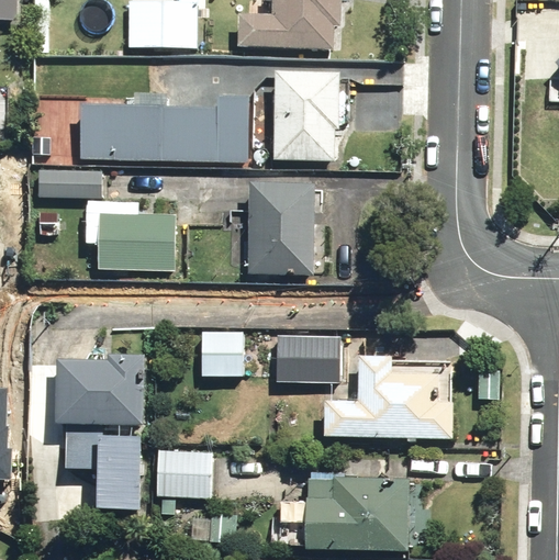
[(0,19),(17,20),(17,0),(0,0),(0,19)]
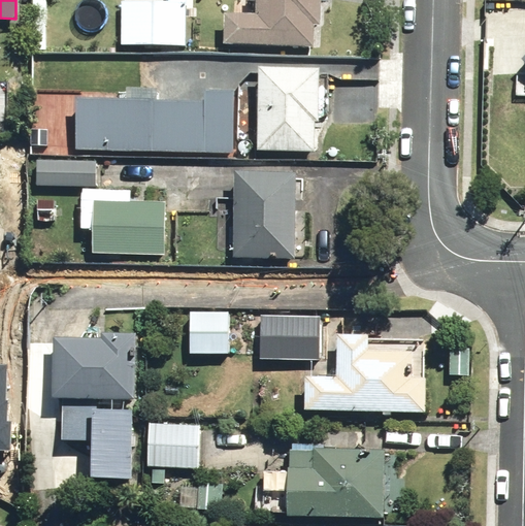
[(121,0),(120,43),(184,44),(185,1),(121,0)]
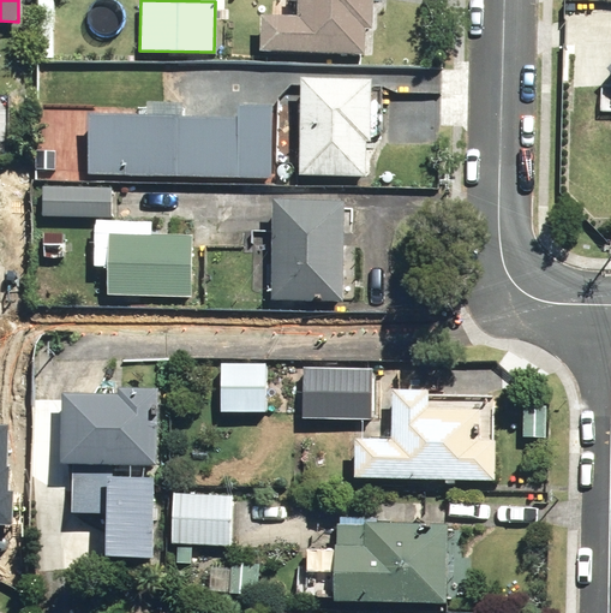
[(261,15),(259,49),(364,54),(365,29),(370,29),(371,0),(298,0),(297,16),(261,15)]
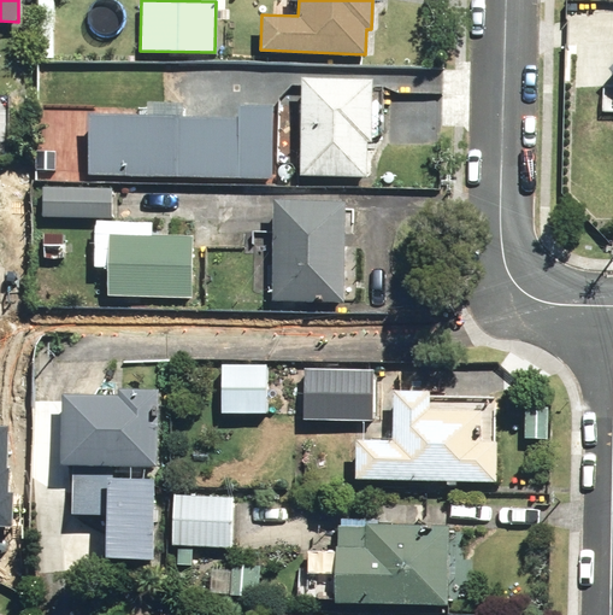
[(372,78),(302,77),(300,175),(365,176),(366,141),(371,141),(372,78)]
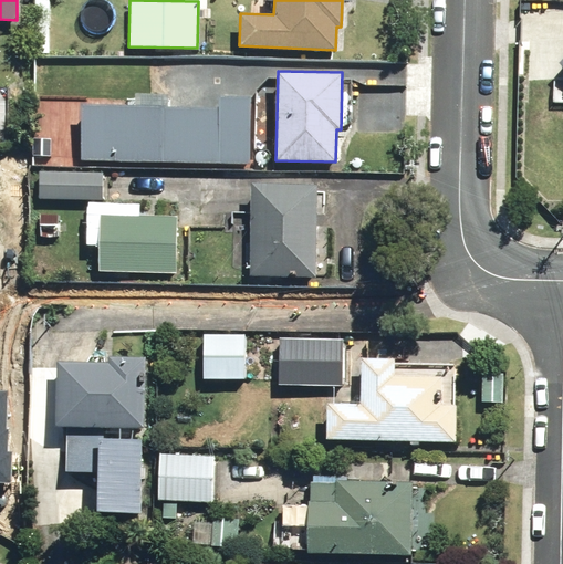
[(82,106),(81,159),(250,163),(252,95),(218,94),(218,108),(82,106)]
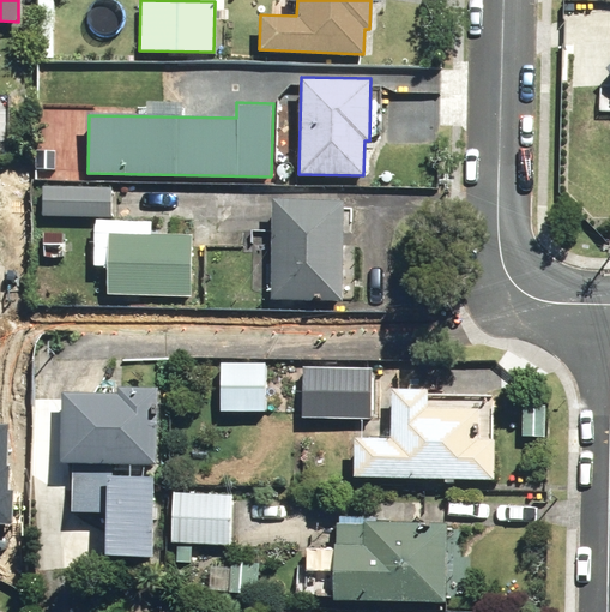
[(110,216),(110,187),(41,185),(40,215),(110,216)]
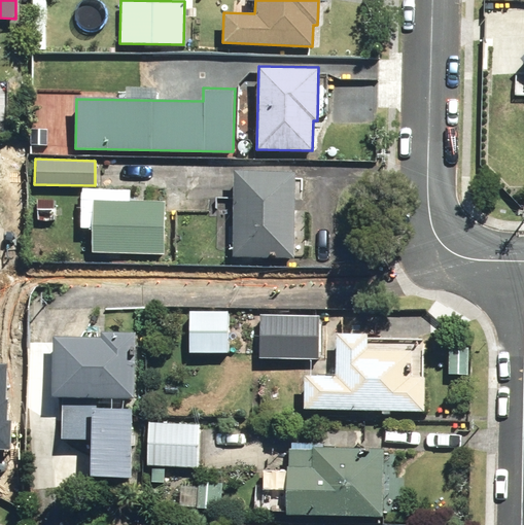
[(295,171),(234,170),(232,256),(293,257),(295,171)]
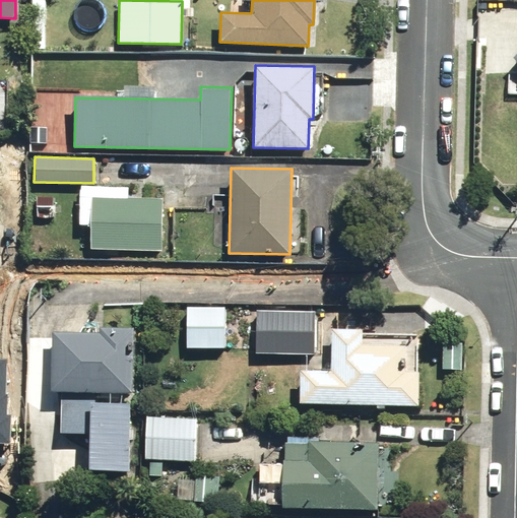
[(90,249),(162,251),(164,198),(127,197),(128,186),(80,185),(79,224),(90,224),(90,249)]
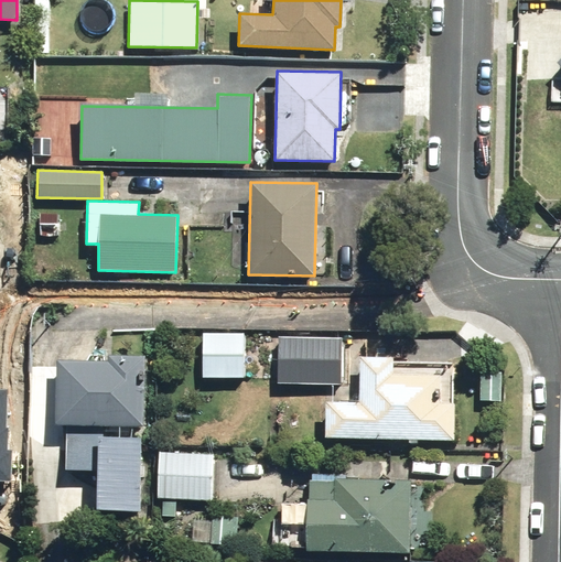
[(244,334),(203,332),(201,376),(243,378),(244,334)]
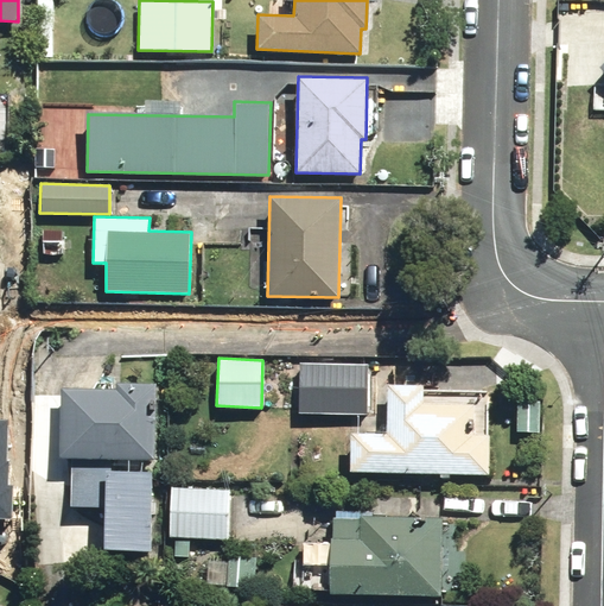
[(367,366),(297,363),(294,414),(364,416),(367,366)]
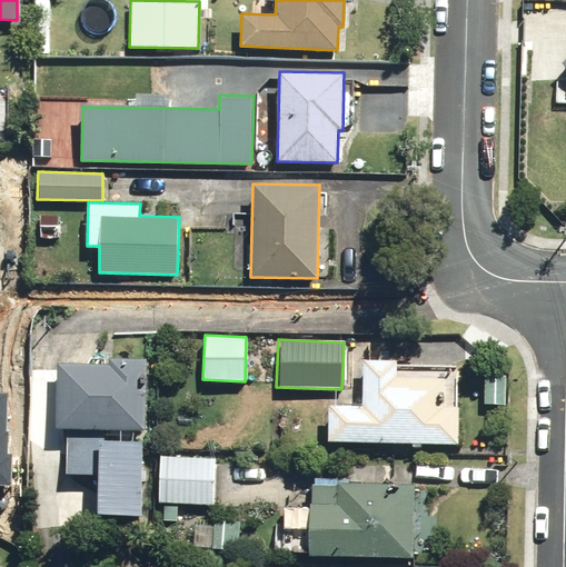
[(101,474),(102,438),(103,429),(140,430),(142,357),(89,356),(88,367),(58,366),(56,428),(66,428),(65,473),(101,474)]
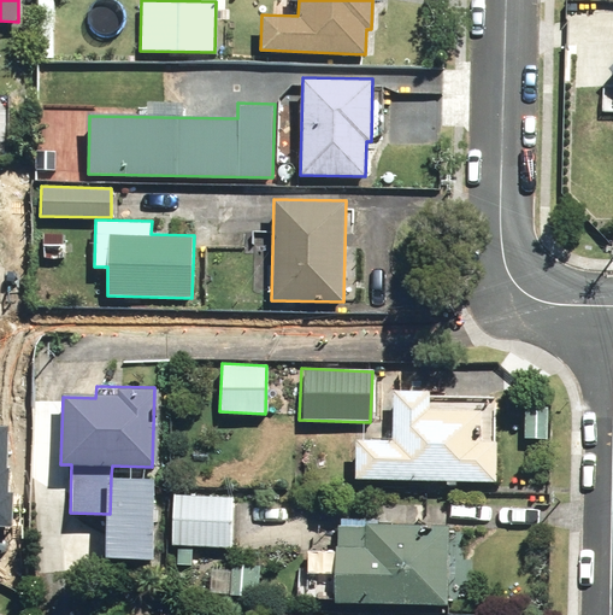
[(357,439),(355,478),(494,484),(495,438),(477,437),(477,413),(428,410),(428,394),(396,393),(394,441),(357,439)]
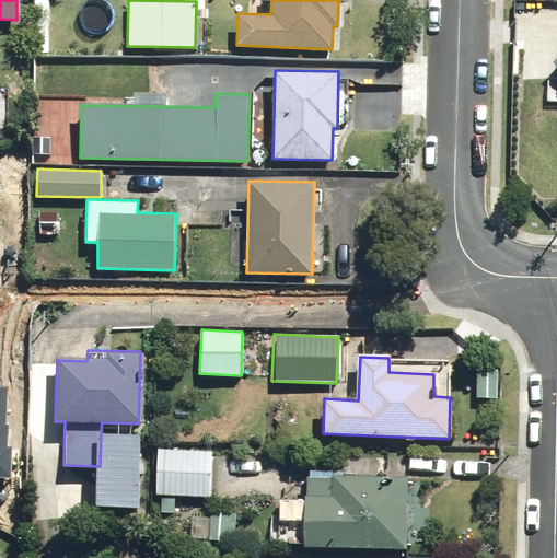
[(135,508),(137,432),(101,431),(100,466),(99,507),(135,508)]
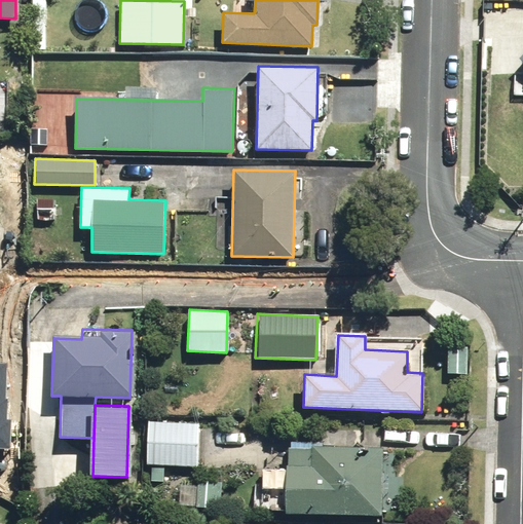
[(196,420),(148,418),(145,463),(194,465),(196,420)]
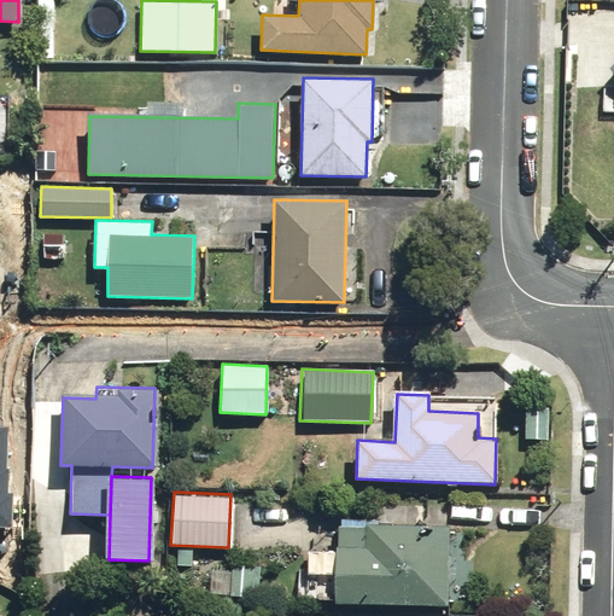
[(450,527),(339,521),(337,564),(298,563),(296,598),(445,606),(446,597),(469,598),(472,561),(449,558),(450,527)]
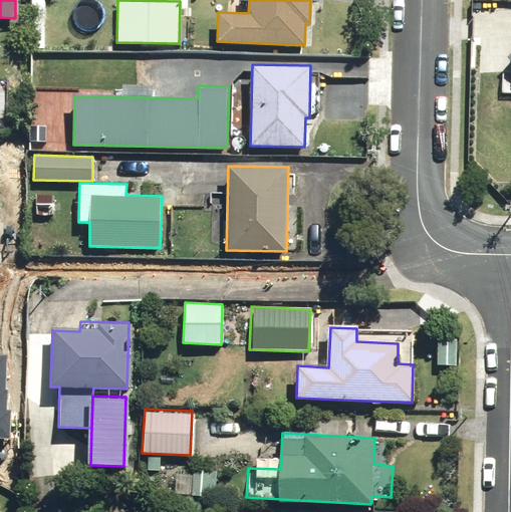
[(215,471),(192,470),(190,495),(213,497),(215,471)]
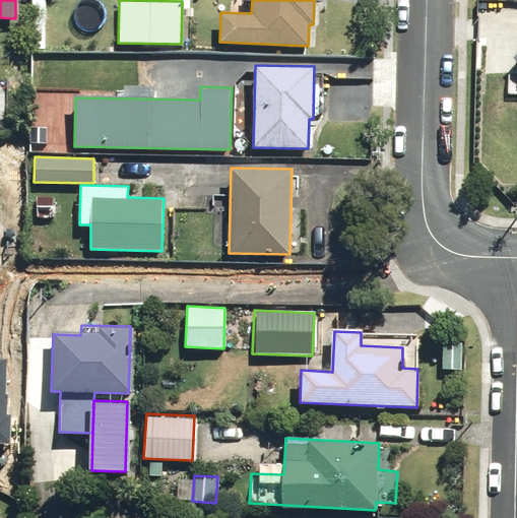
[(149,477),(148,496),(175,498),(176,478),(149,477)]
